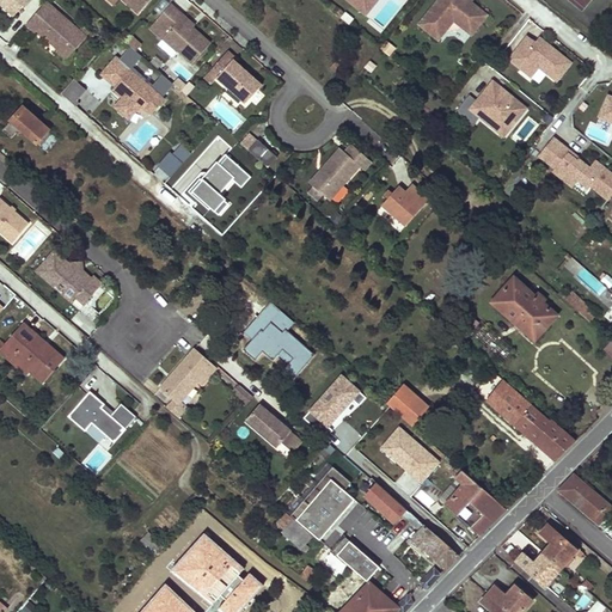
[(0,0),(0,4),(14,17),(24,6),(25,7),(32,0),(0,0)]
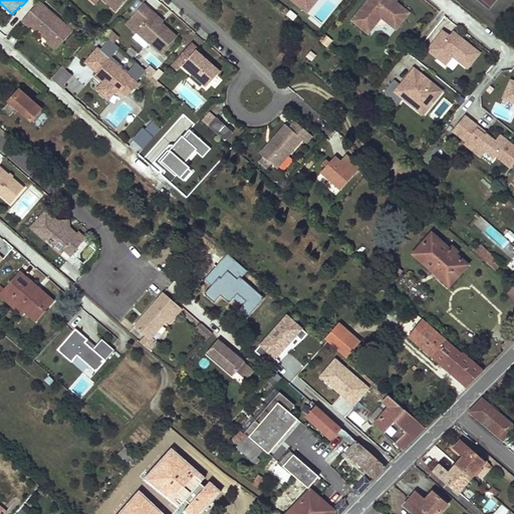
[(103,0),(116,11),(126,0),(103,0)]
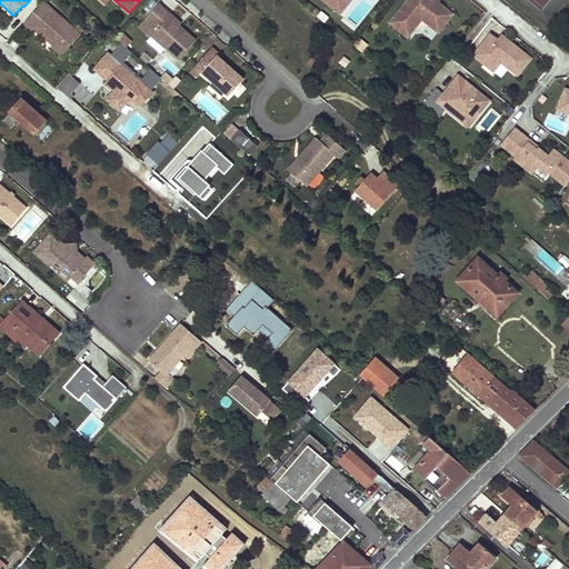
[(341,0),(335,9),(339,13),(350,0),(341,0)]
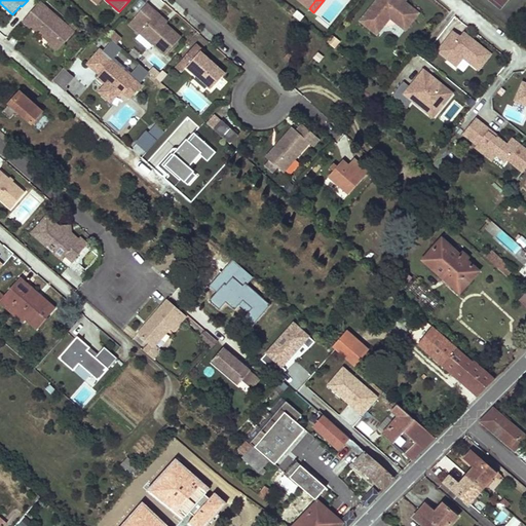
[(377,0),(361,21),(377,34),(385,24),(390,17),(397,23),(406,29),(419,12),(406,2),(403,0),(377,0)]
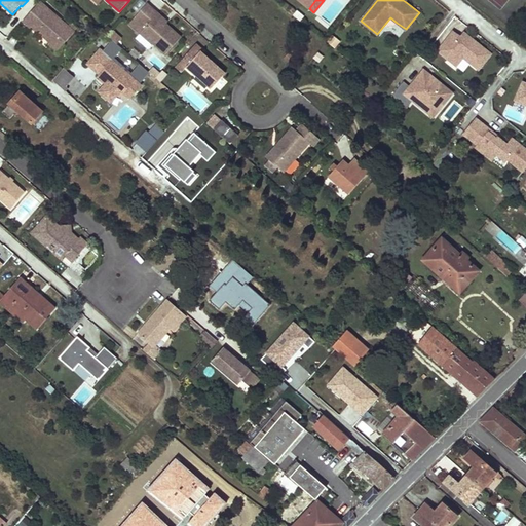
[(26,17),(33,24),(31,25),(32,26),(47,40),(49,38),(52,41),(50,42),(49,44),(58,51),(75,32),(68,26),(40,1),(26,17)]
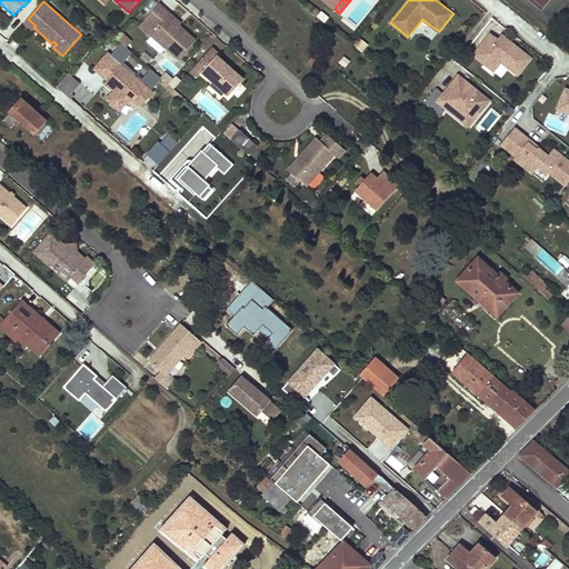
[(171,15),(159,5),(147,18),(158,29),(152,36),(150,38),(147,41),(159,53),(165,47),(179,59),(196,40),(179,26),(169,17),(171,15)]
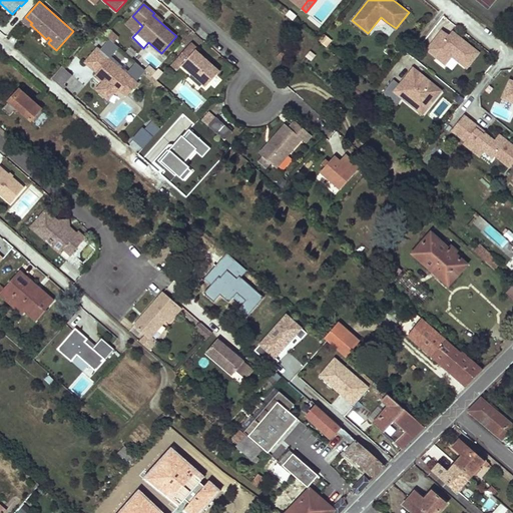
[(154,13),(152,15),(161,23),(163,21),(154,13)]
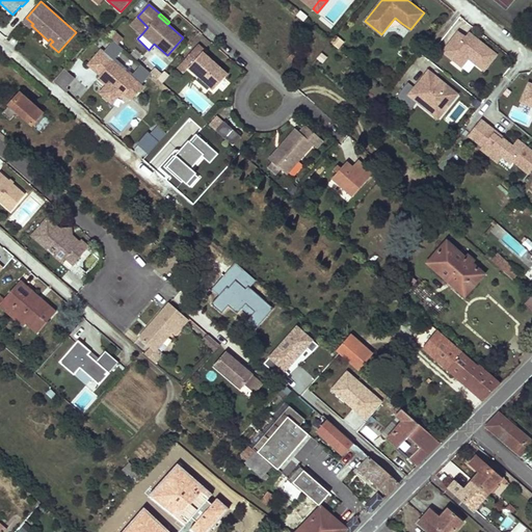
[(300,19),(307,25),(311,20),(303,15),(300,19)]
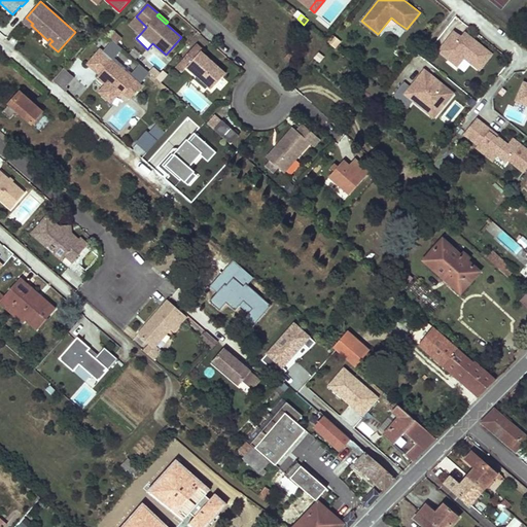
[(129,25),(139,35),(141,33),(146,27),(136,16),(129,25)]
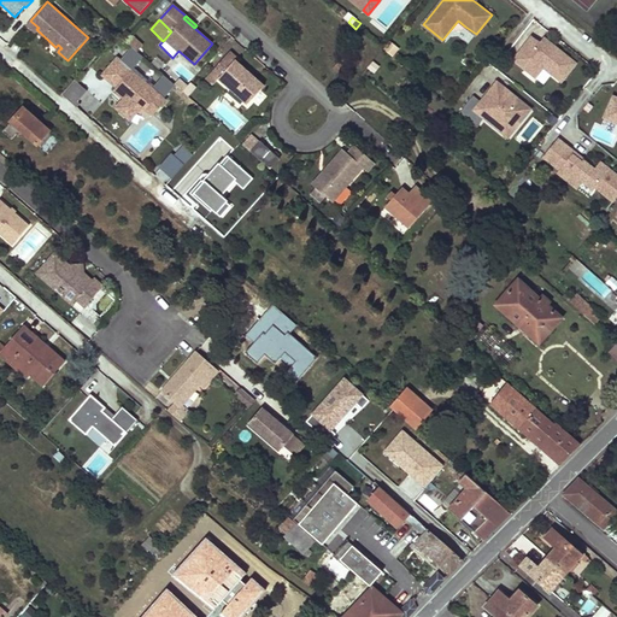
[(30,21),(27,25),(35,33),(37,30),(36,29),(39,28),(30,21)]
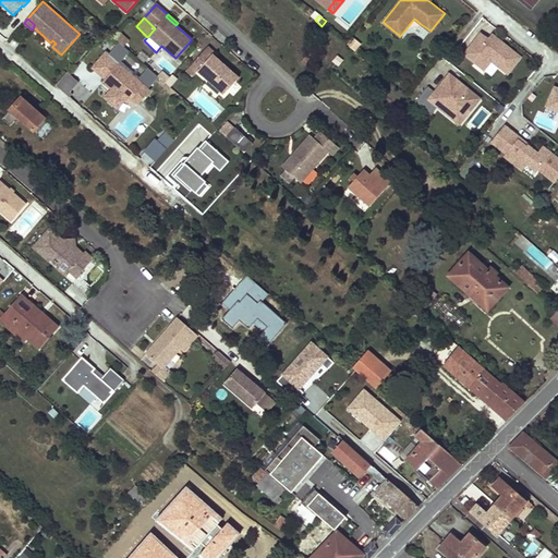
[(409,25),(413,27),(419,26),(421,24),(414,19),(409,25)]
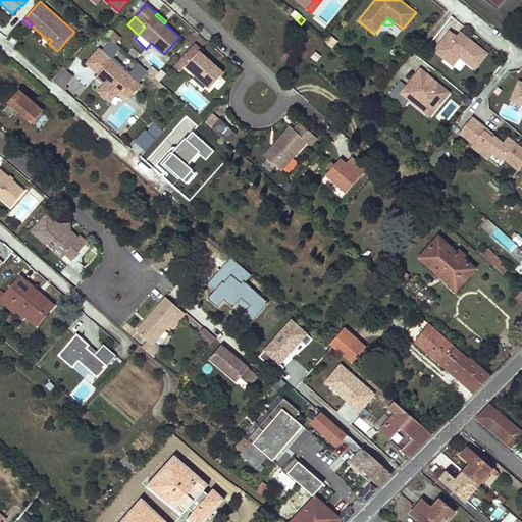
[(67,25),(74,32),(77,28),(70,21),(67,25)]
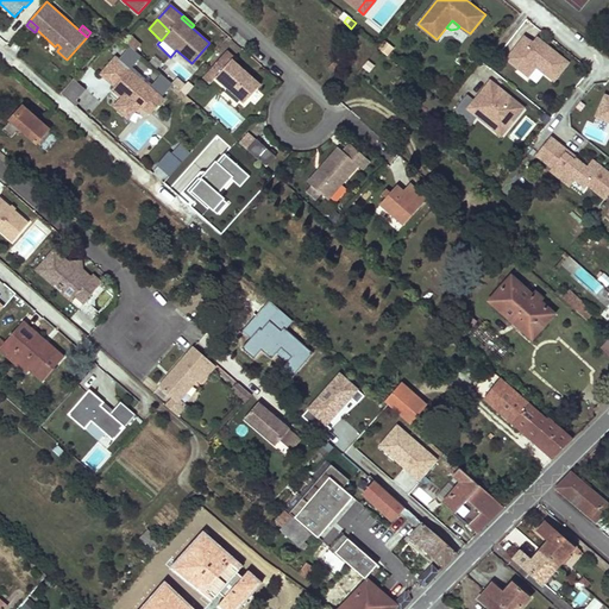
[(135,50),(139,44),(130,36),(125,42),(130,45),(135,50)]
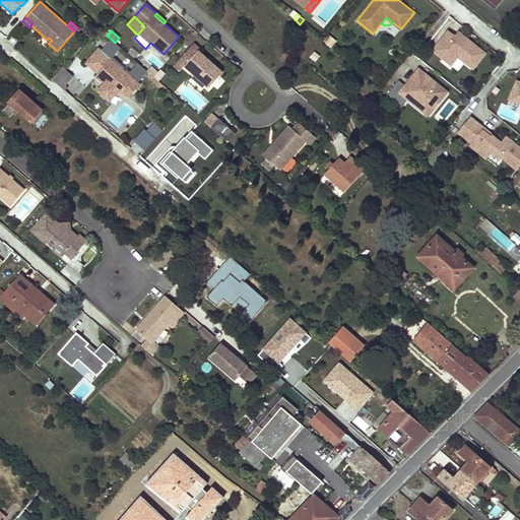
[(485,54),(469,41),(468,44),(464,41),(466,38),(459,33),(455,37),(448,31),(433,51),(451,66),(458,57),(473,69),(485,54)]
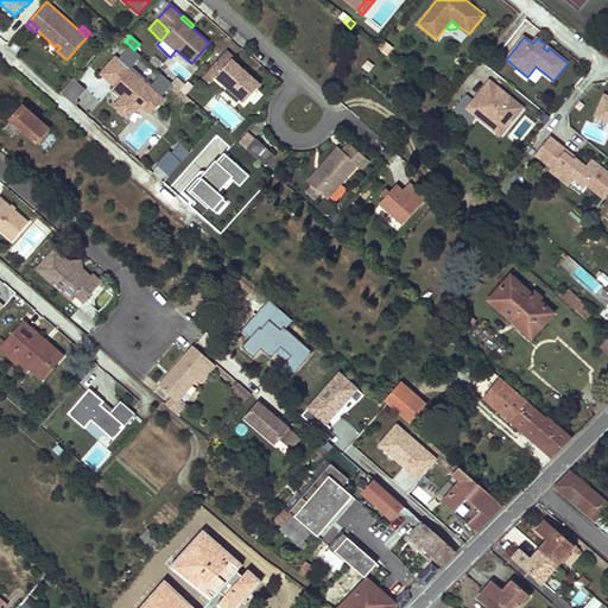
[(134,50),(130,45),(118,58),(115,56),(100,74),(114,86),(112,88),(120,96),(137,111),(139,112),(143,107),(151,114),(164,99),(162,96),(172,83),(162,74),(152,83),(132,65),(140,56),(134,50)]
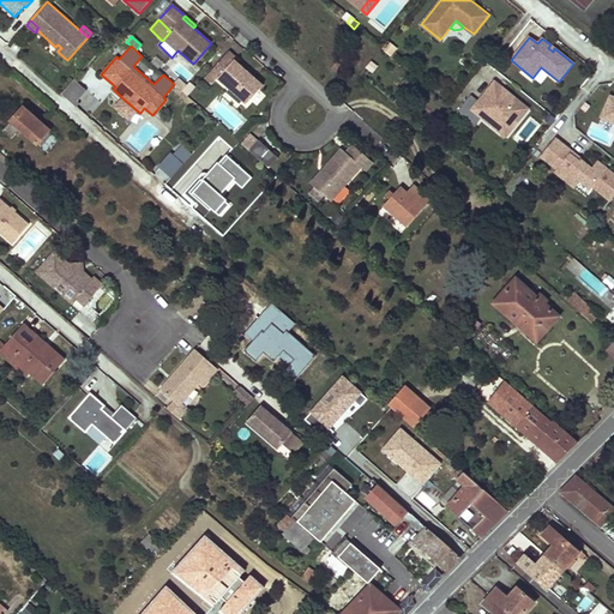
[(210,72),(217,78),(246,104),(263,85),(252,74),(250,77),(245,72),(246,70),(235,60),(236,58),(229,50),(210,72)]
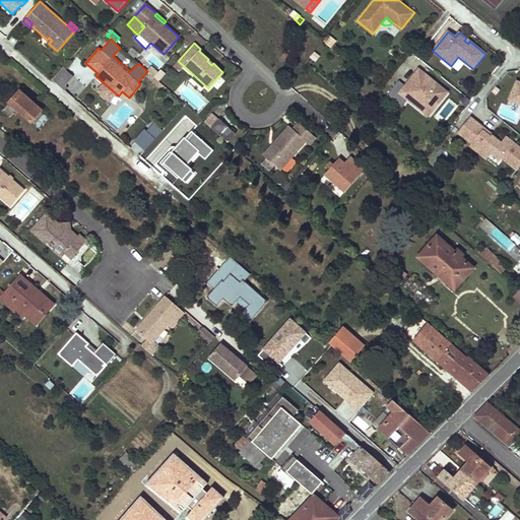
[(178,61),(174,66),(180,71),(184,66),(178,61)]
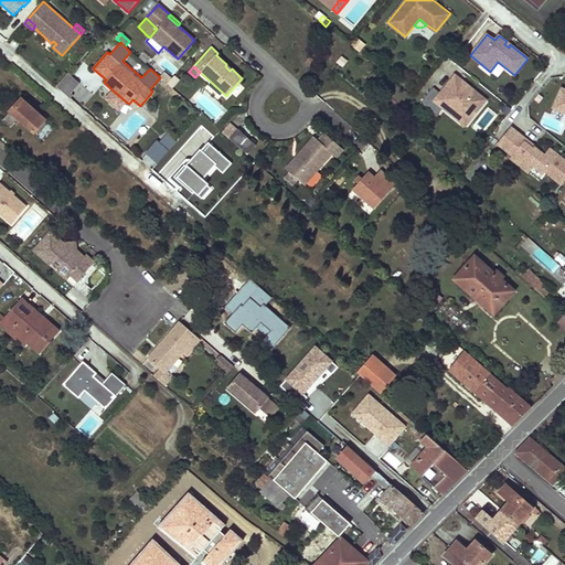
[(68,73),(56,86),(60,88),(62,86),(71,94),(80,83),(68,73)]
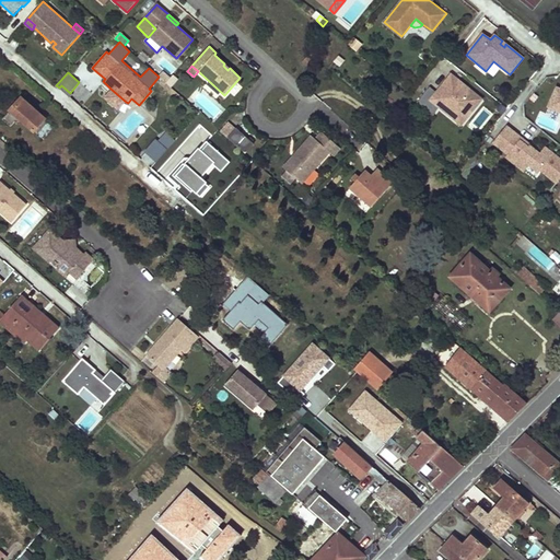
[(439,107),(451,117),(456,112),(462,111),(468,116),(481,100),(451,74),(441,88),(442,90),(439,94),(436,93),(429,86),(417,103),(432,116),(439,107)]
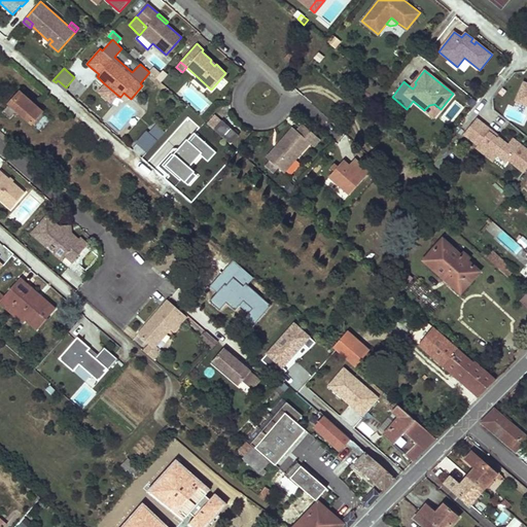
[(162,72),(155,78),(160,81),(165,75),(162,72)]
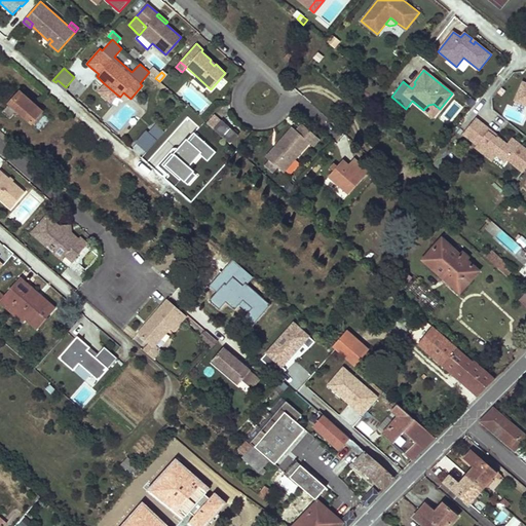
[(66,87),(58,80),(55,82),(66,91),(68,89),(66,87)]
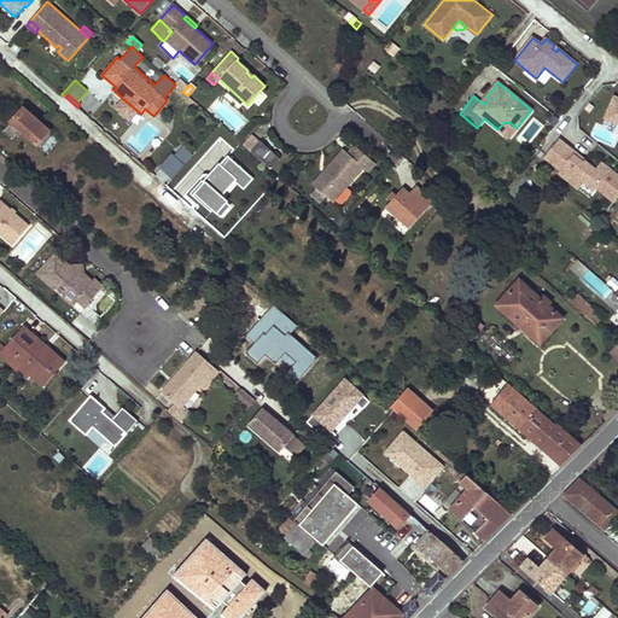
[(617,98),(614,97),(605,117),(617,123),(617,98)]
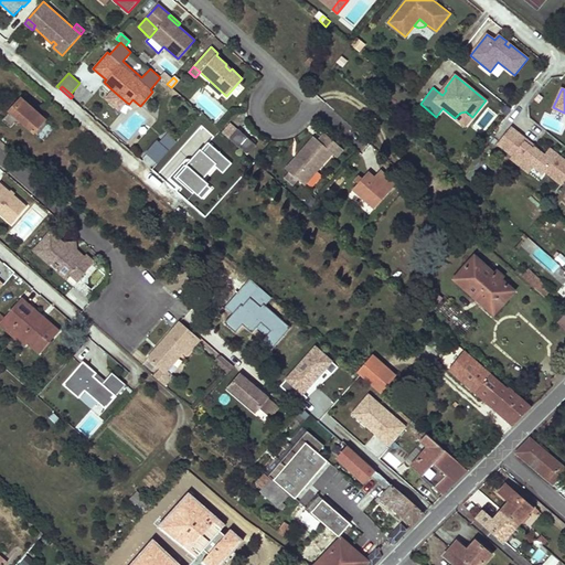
[(104,98),(119,112),(127,103),(112,89),(104,98)]
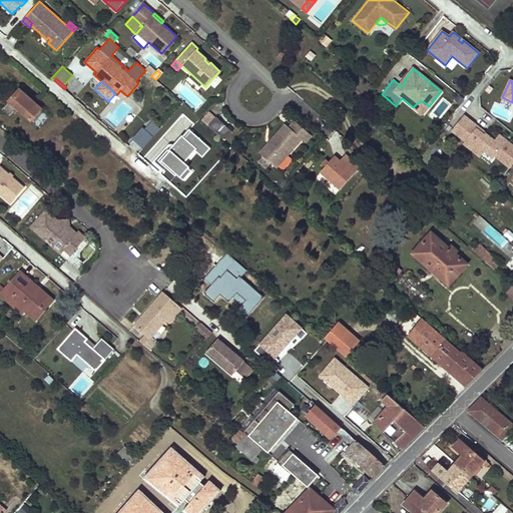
[(2,109),(10,116),(14,112),(21,112),(31,120),(41,109),(19,90),(17,93),(17,94),(17,96),(14,96),(2,109)]
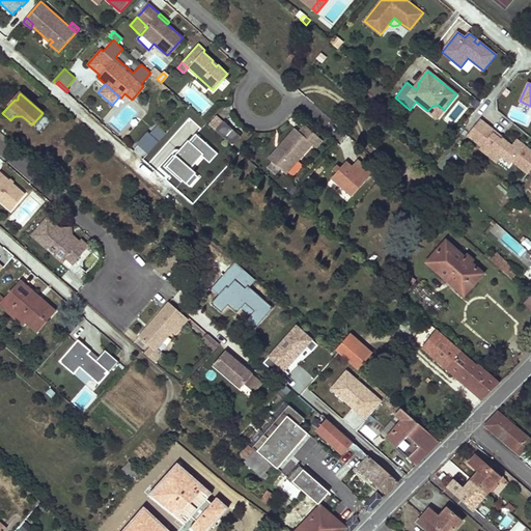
[(437,119),(444,110),(438,105),(432,106),(427,111),(437,119)]
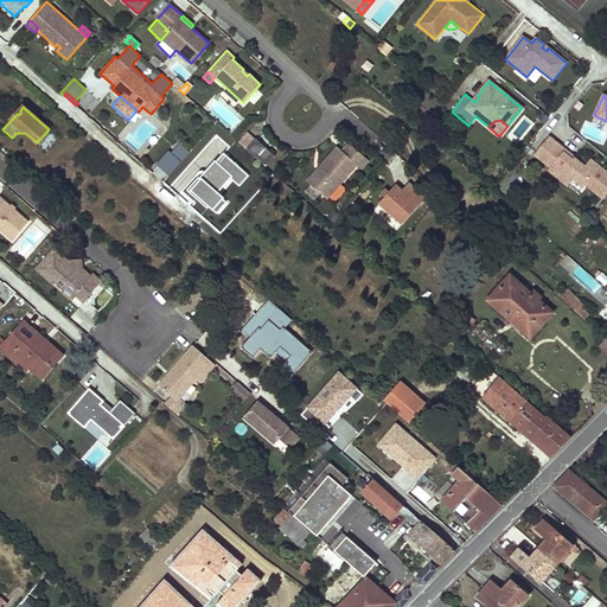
[(250,173),(225,152),(236,139),(216,123),(170,180),(160,172),(157,177),(200,212),(206,206),(218,216),(232,198),(225,192),(234,183),(240,187),(250,173)]
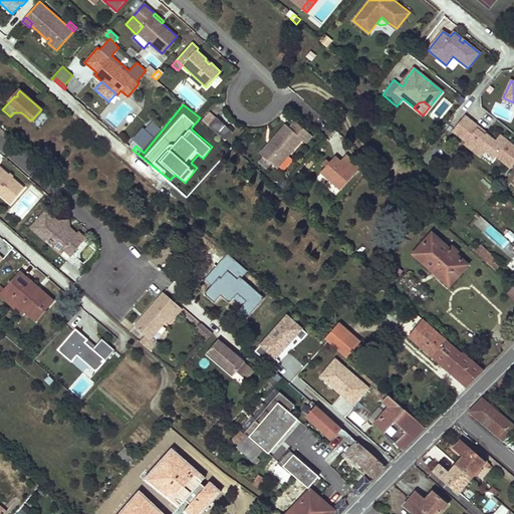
[(210,112),(203,121),(209,126),(217,118),(210,112)]
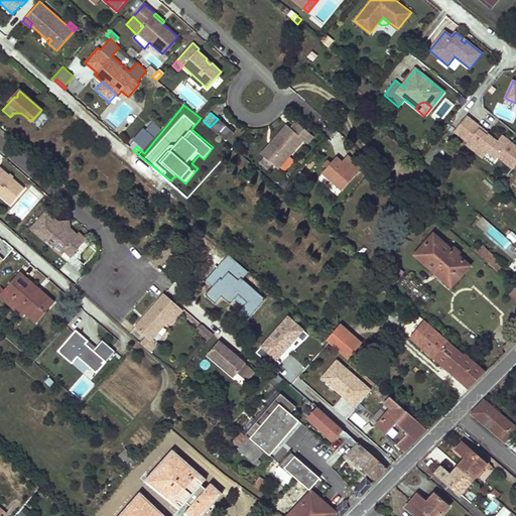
[(513,168),(515,164),(515,146),(503,136),(498,141),(491,136),(489,134),(488,136),(480,129),(482,127),(468,116),(456,131),(469,142),(467,144),(475,151),(480,145),(488,151),(496,158),(497,156),(513,168)]
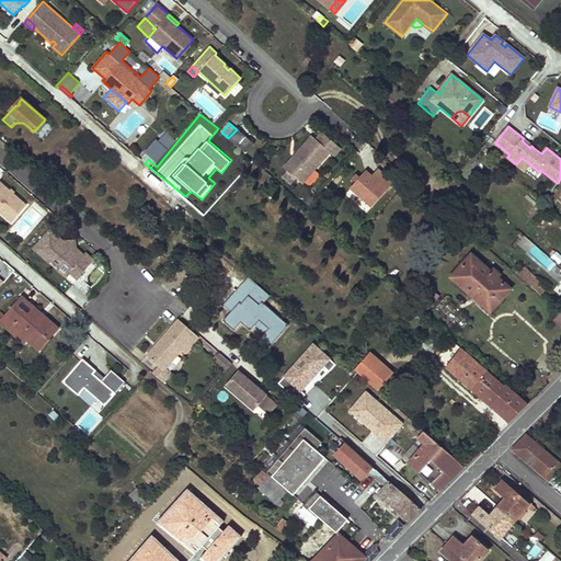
[(228,138),(245,153),(254,145),(237,129),(228,138)]
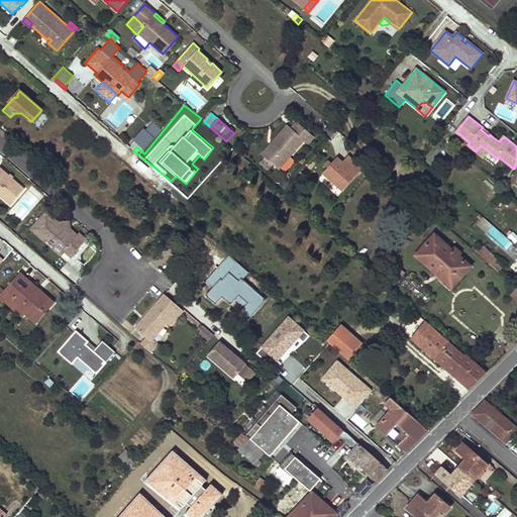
[(128,149),(138,158),(161,127),(150,120),(128,149)]
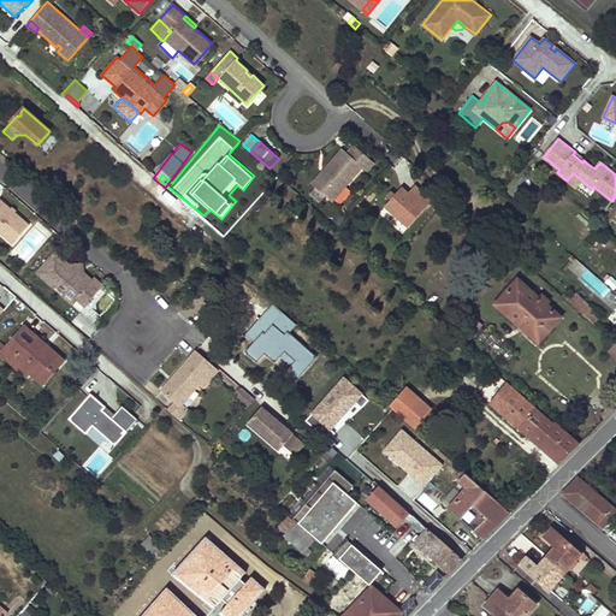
[(312,184),(331,202),(362,167),(367,171),(374,163),(354,146),(347,153),(343,149),(325,171),(326,172),(324,176),(321,175),(312,184)]
